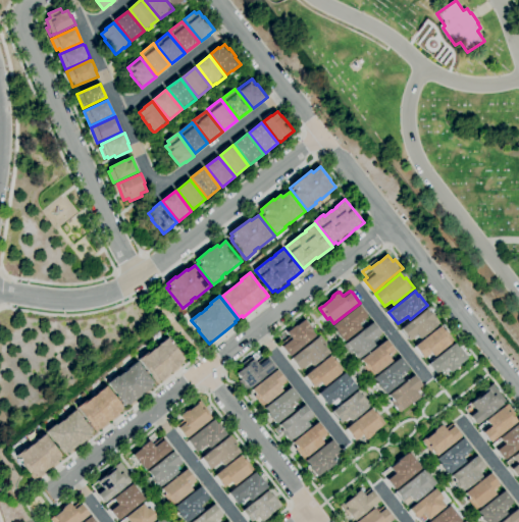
[(346,342),(338,331),(339,331),(334,325),(361,305),(367,314),(368,313),(371,317),(361,324),(363,327),(346,342)]
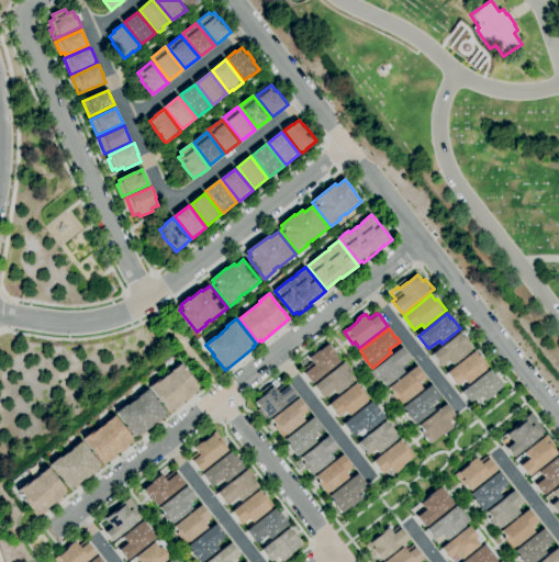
[(444,367),(434,355),(461,333),(465,338),(467,336),(476,348),(454,364),(451,361),(444,367)]
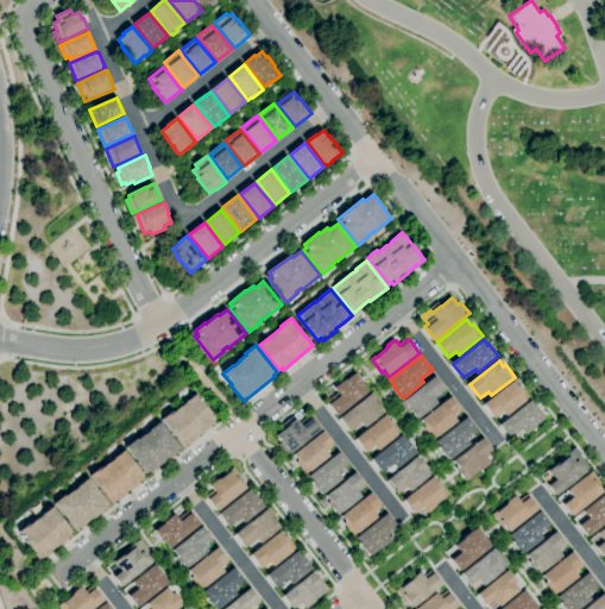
[(340,416),(331,405),(328,402),(340,393),(335,388),(346,380),(347,381),(357,374),(367,385),(366,387),(370,391),(340,416)]
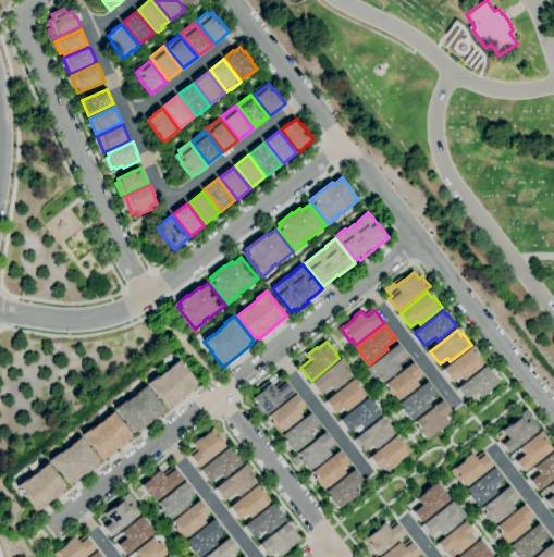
[(384,383),(379,376),(377,379),(369,369),(372,367),(371,367),(399,344),(410,357),(399,366),(403,369),(384,383)]
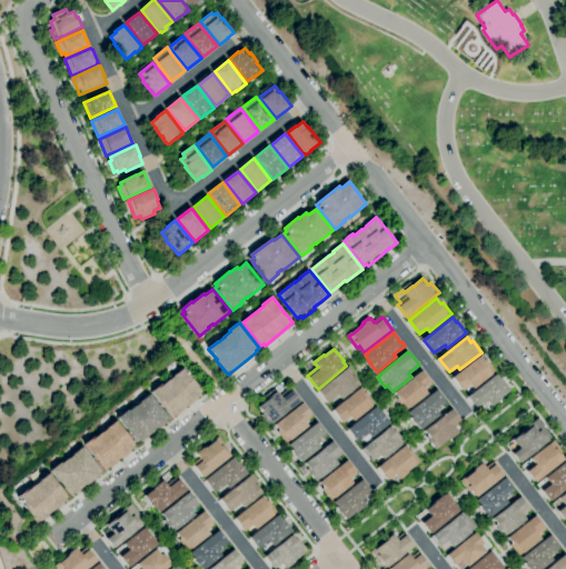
[(464,390),(454,377),(482,356),(486,361),(488,360),(497,371),(475,389),(472,385),(464,390)]
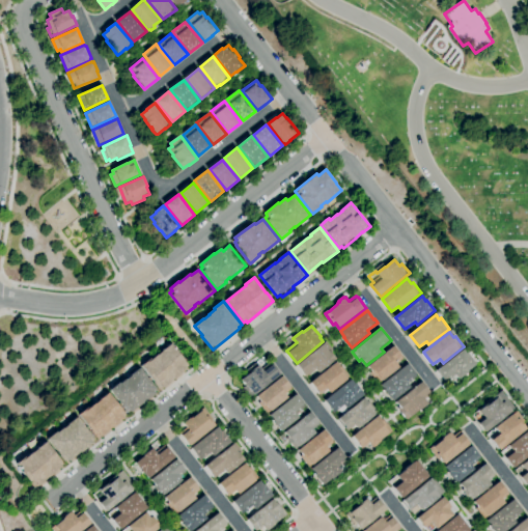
[(307,378),(298,364),(325,343),(328,341),(335,351),(333,353),(337,359),(321,372),(317,369),(307,378)]
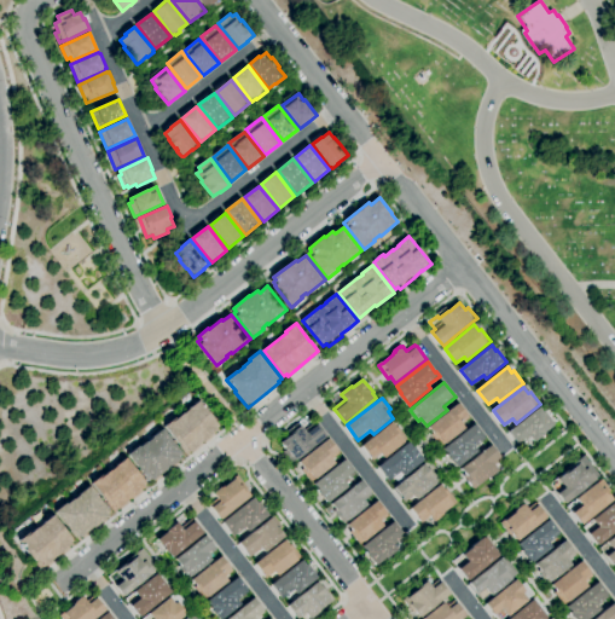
[(189,455),(166,427),(175,418),(177,420),(190,410),(199,401),(208,411),(209,411),(221,426),(218,429),(218,431),(210,437),(189,455)]
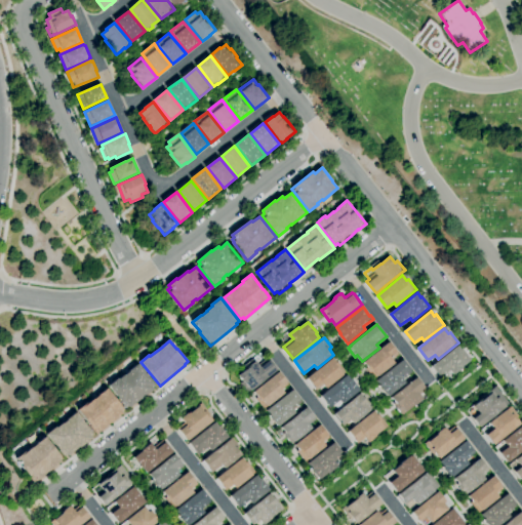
[(375,378),(367,369),(369,367),(365,362),(390,341),(400,355),(393,360),(396,363),(378,376),(375,378)]
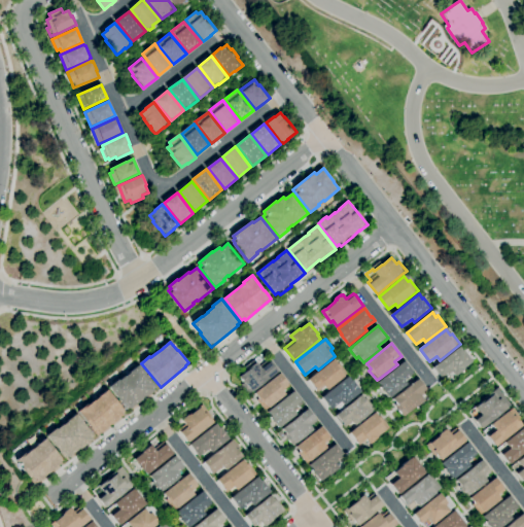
[(444,380),(433,367),(460,347),(464,352),(465,351),(474,361),(465,369),(465,370),(456,377),(453,372),(444,380)]
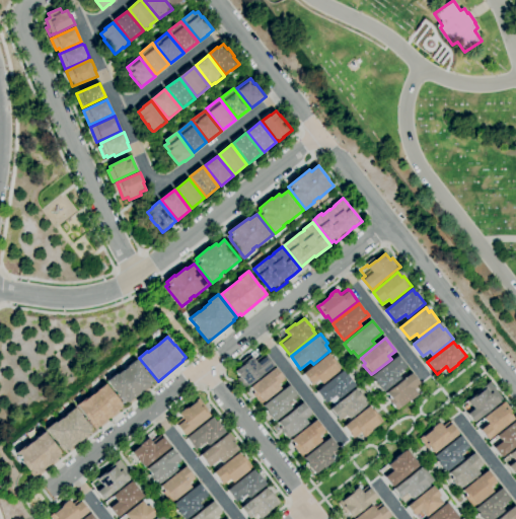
[(246,388),(238,379),(241,377),(236,372),(245,365),(244,364),(253,357),(256,361),(266,354),(267,355),(268,354),(276,365),(275,365),(275,366),(250,385),(246,388)]
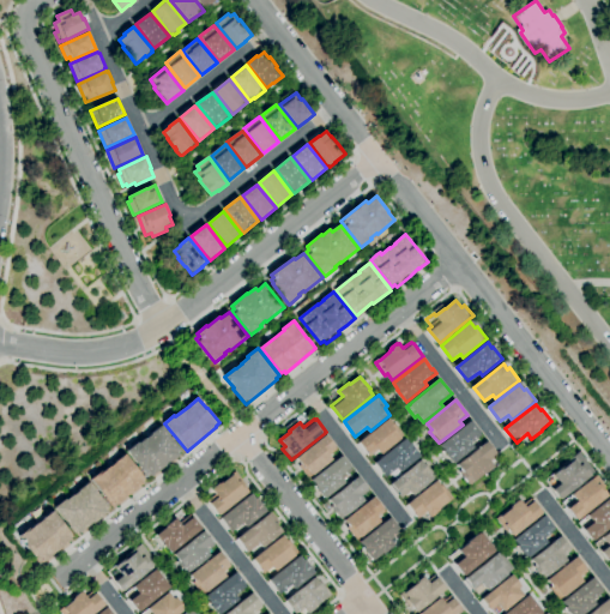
[(372,457),(361,441),(390,419),(394,425),(397,422),(408,435),(403,439),(382,455),(380,451),(372,457)]
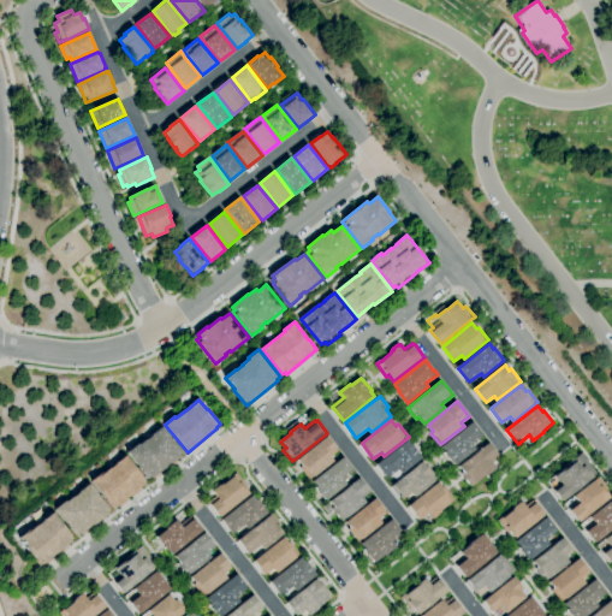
[(456,465),(446,454),(447,452),(444,446),(474,422),(482,432),(481,432),(485,437),(474,445),(476,448),(456,465)]
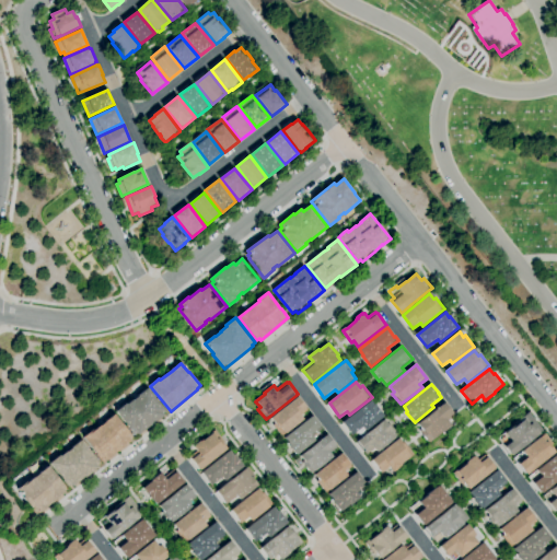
[(136,436),(131,431),(116,411),(126,404),(127,405),(134,399),(134,400),(139,396),(138,396),(148,388),(161,405),(166,412),(164,415),(165,416),(152,426),(151,423),(136,436)]
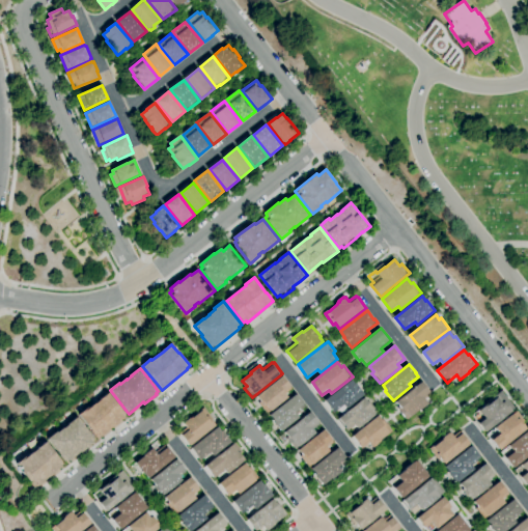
[(269,414),(260,403),(262,402),(257,396),(283,376),(284,378),(284,376),(293,387),(292,388),(294,389),(286,395),(288,397),(269,414)]
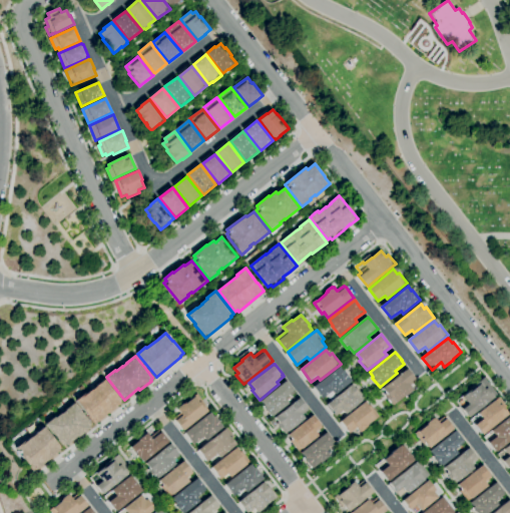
[(324,399),(315,387),(341,366),(344,371),(345,371),(354,381),(336,395),(334,392),(324,399)]
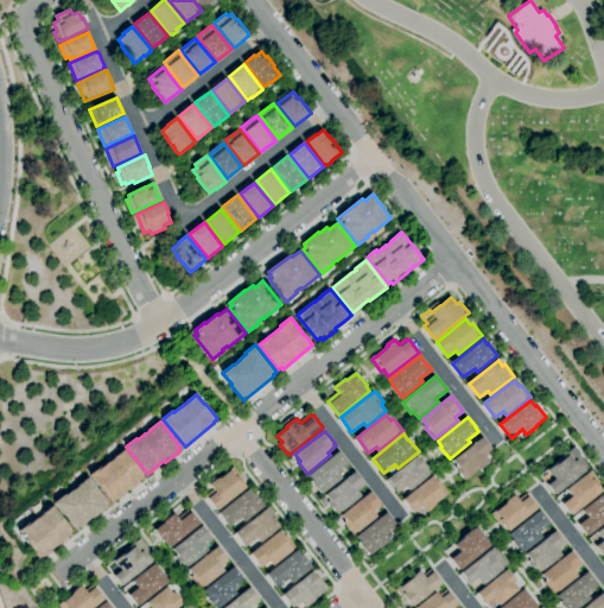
[(468,481),(457,468),(459,467),(455,461),(484,437),(491,447),(491,445),(495,449),(494,450),(495,451),(487,457),(491,463),(483,470),(481,468),(479,469),(481,469),(476,473),(477,474),(468,481)]
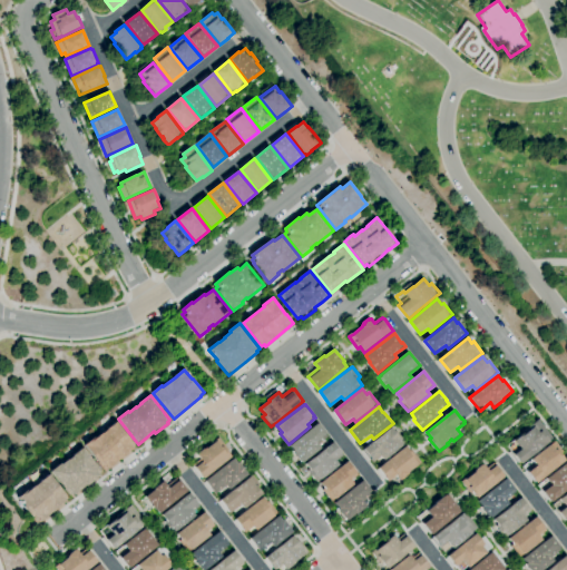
[(521,464),(515,454),(508,445),(522,434),(524,435),(526,433),(525,432),(539,420),(554,439),(549,441),(550,442),(521,464)]
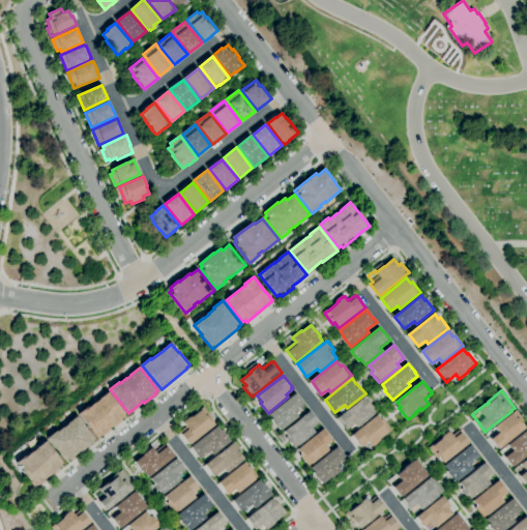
[(98,439),(93,432),(79,414),(89,407),(95,403),(99,400),(109,392),(126,414),(124,416),(125,418),(118,423),(98,439)]
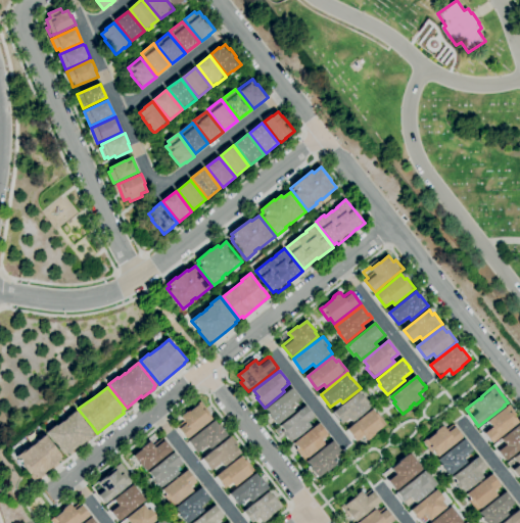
[(278,425),(269,414),(270,413),(267,409),(292,388),(299,396),(302,400),(292,409),(295,411),(278,425)]
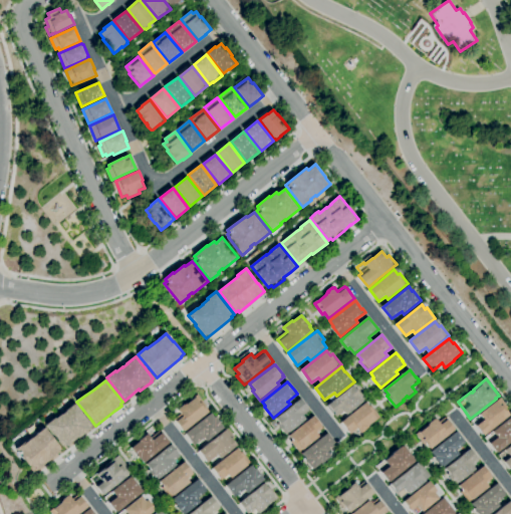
[(338,417),(329,405),(353,386),(357,390),(358,389),(367,400),(363,403),(363,402),(347,415),(344,412),(338,417)]
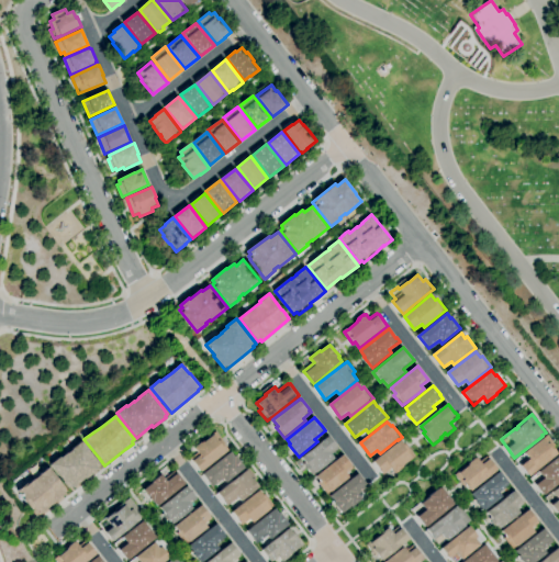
[(202,472),(193,461),(191,459),(199,453),(196,449),(197,447),(202,442),(204,441),(204,442),(214,435),(213,435),(217,431),(226,444),(225,445),(230,451),(202,472)]
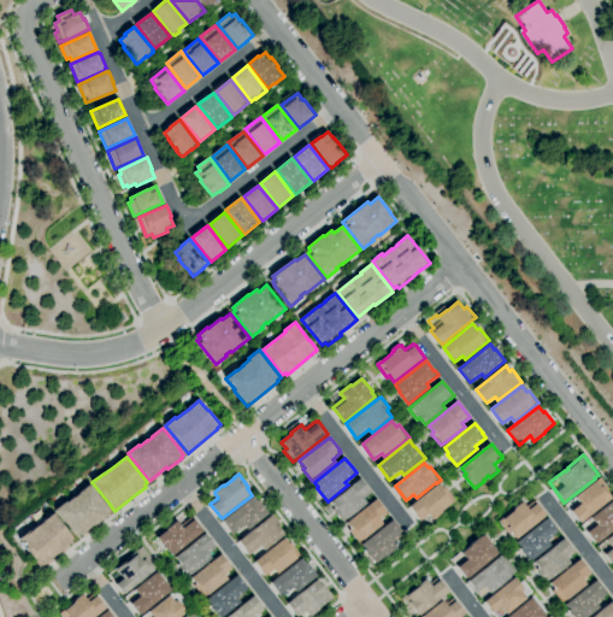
[(581,523),(571,511),(570,511),(571,510),(567,505),(576,498),(575,497),(595,481),(596,481),(601,477),(611,489),(607,492),(612,498),(581,523)]
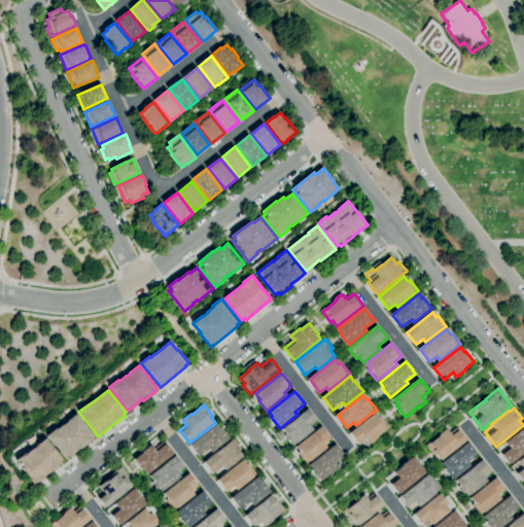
[(293,446),(285,435),(287,433),(283,429),(309,409),(316,418),(318,421),(312,426),(314,430),(293,446)]
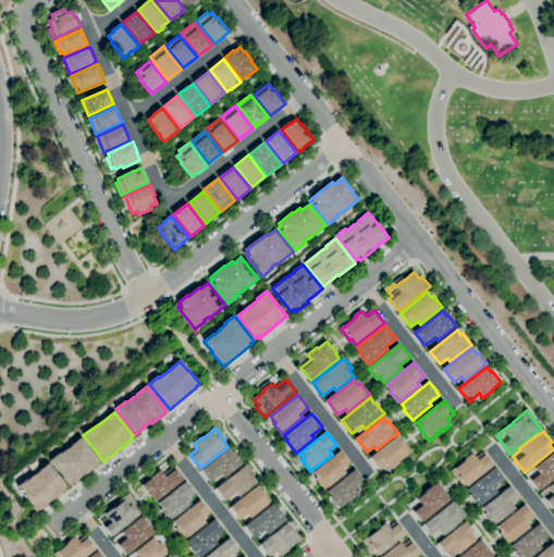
[(381,470),(371,457),(398,436),(403,442),(404,441),(414,452),(405,459),(404,459),(401,461),(402,462),(392,470),(389,465),(381,470)]
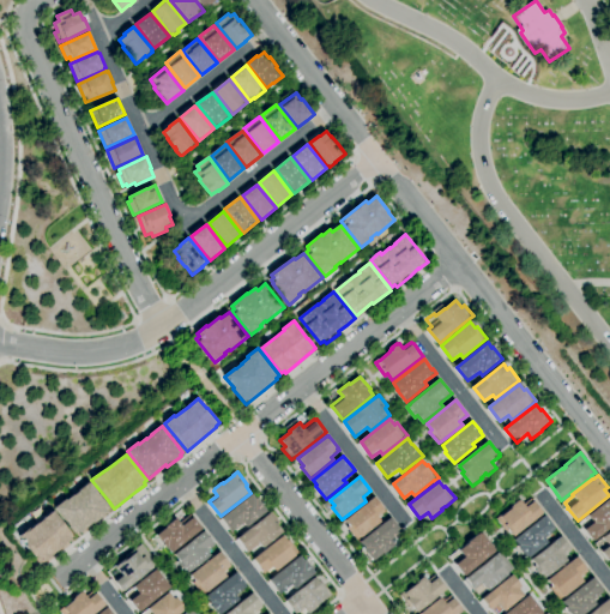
[(76,535),(72,529),(55,507),(66,499),(67,500),(74,494),(74,495),(79,492),(79,491),(90,482),(107,504),(110,509),(108,511),(109,512),(95,524),(92,522),(76,535)]
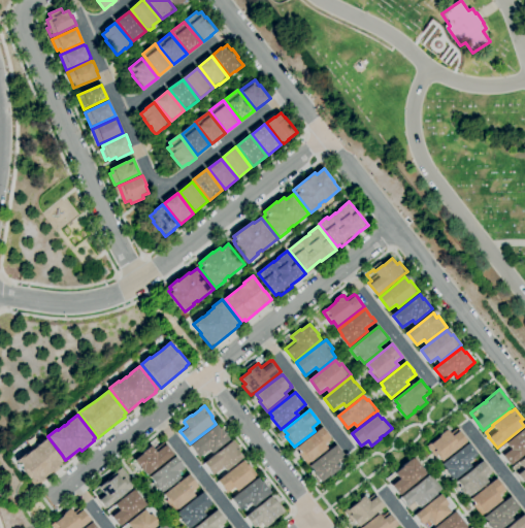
[(200,458),(199,456),(191,446),(218,425),(222,429),(222,428),(231,439),(214,454),(210,450),(200,458)]
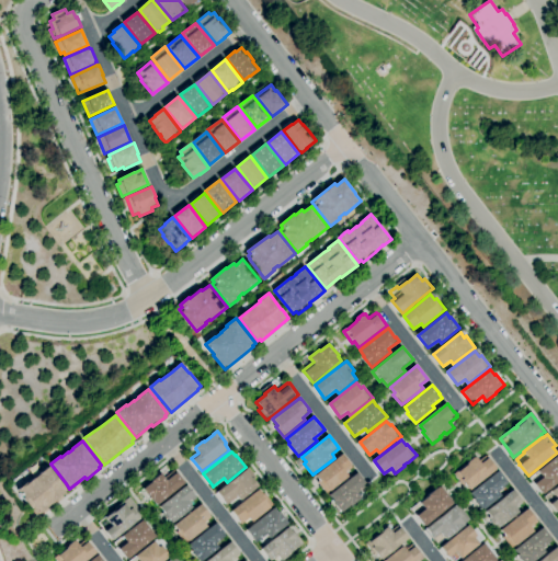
[(328,494),(319,482),(321,481),(317,476),(343,454),(344,455),(345,455),(354,466),(353,466),(354,468),(346,473),(350,477),(328,494)]
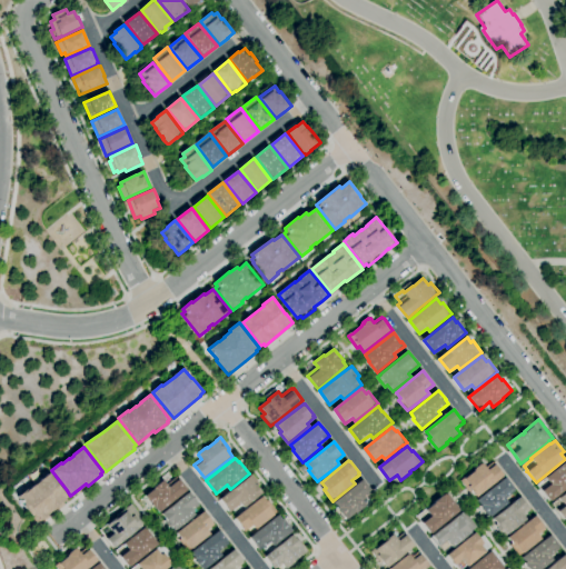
[(477,498),(473,491),(470,493),(462,481),(466,478),(475,471),(475,470),(477,469),(476,468),(482,463),(482,465),(484,462),(485,465),(487,468),(495,461),(505,476),(477,498)]
